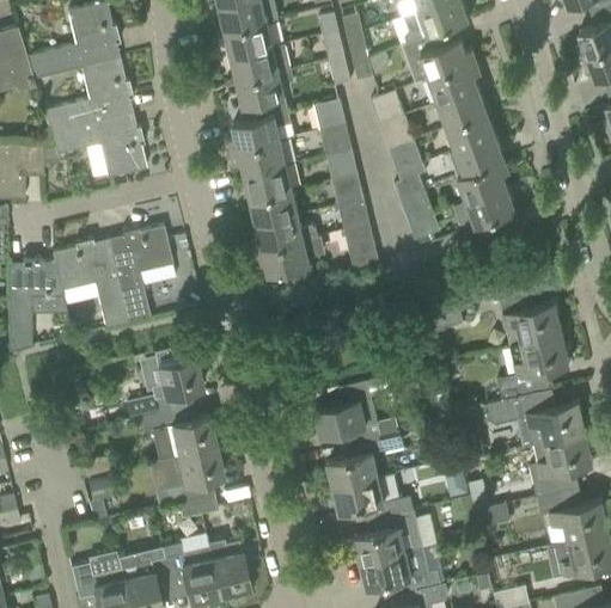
[(274,0),(249,0),(220,7),(226,32),(268,22),(280,19),(274,0)]
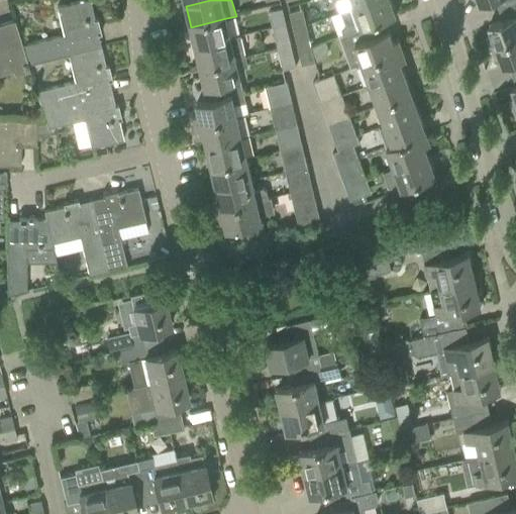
[(338,0),(340,3),(347,0),(350,0),(354,10),(380,0),(338,0)]
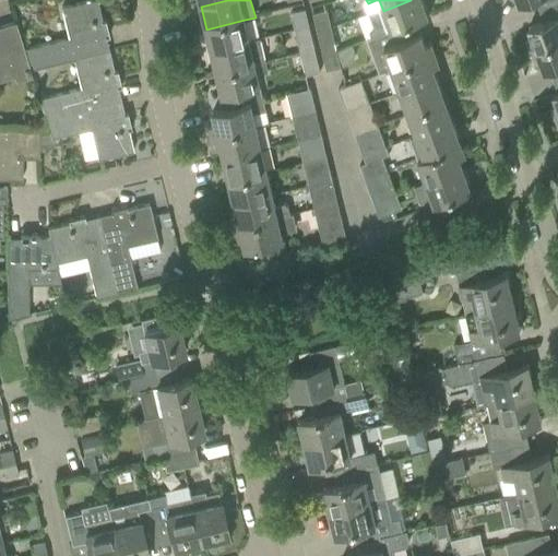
[(420,0),(411,0),(383,11),(370,15),(374,26),(369,31),(372,39),(416,24),(428,20),(420,0)]
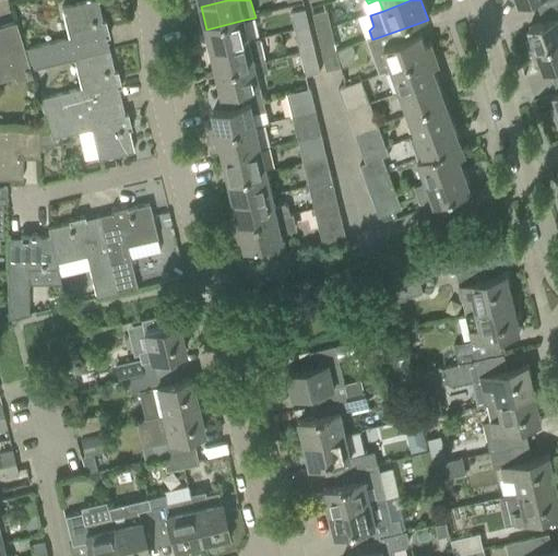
[(557,0),(517,0),(520,8),(536,2),(541,14),(557,7),(557,0)]
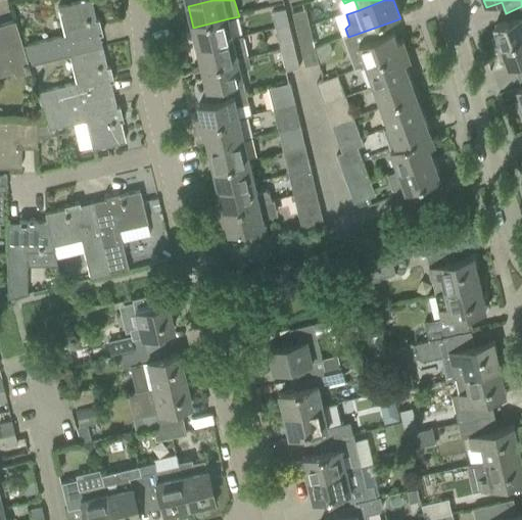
[(64,38),(24,48),(22,48),(29,67),(69,58),(102,49),(99,37),(102,36),(99,21),(96,22),(91,2),(58,9),(64,38)]
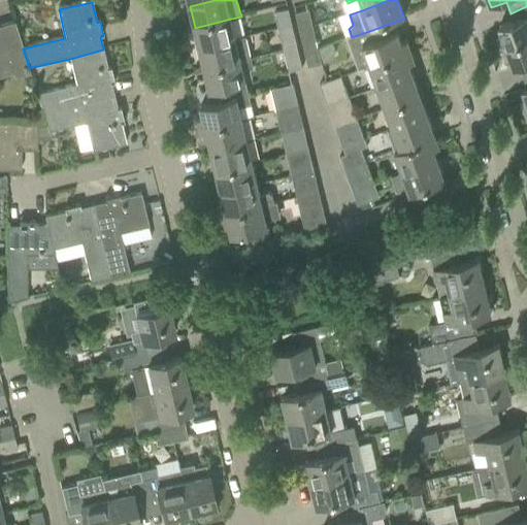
[(526,6),(511,13),(514,24),(499,29),(503,38),(497,41),(501,52),(526,41),(526,6)]
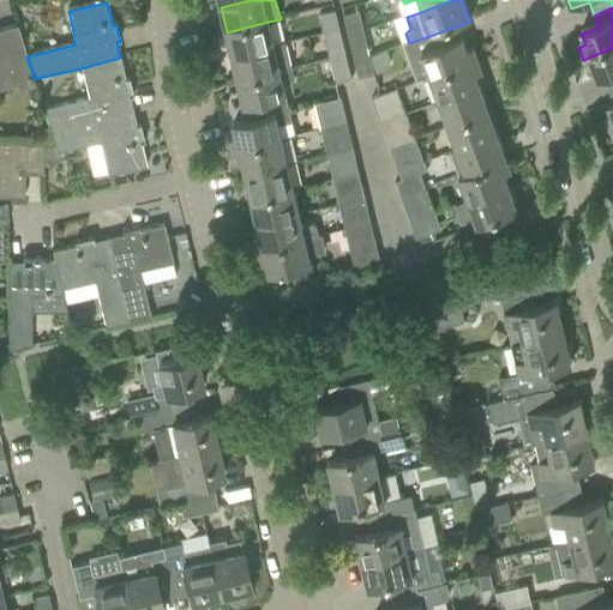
[(324,35),(340,31),(336,12),(319,16),(324,35)]
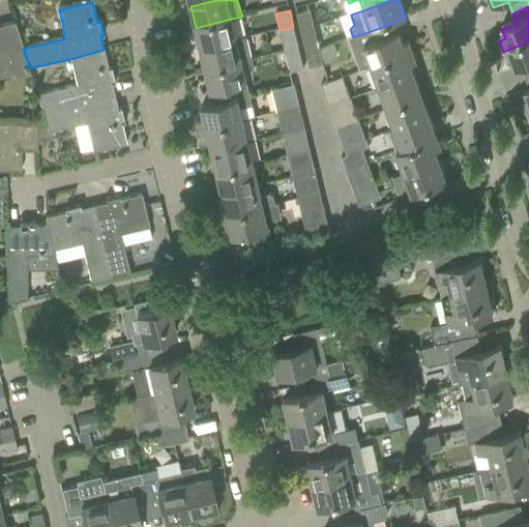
[(301,30),(315,27),(312,11),(297,15),(301,30)]
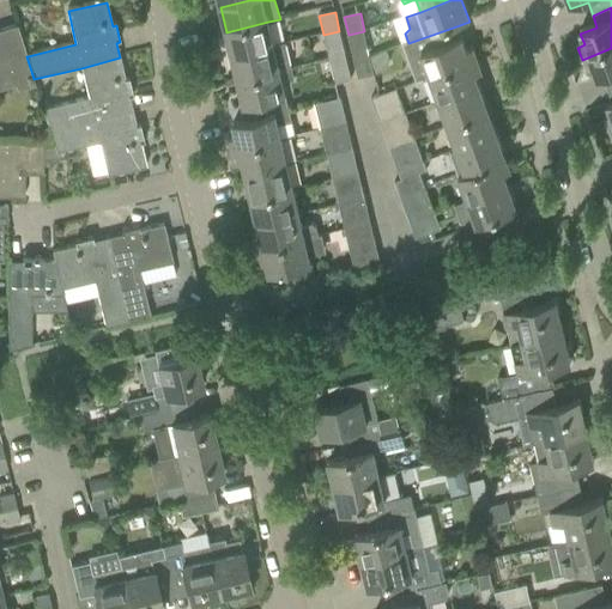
[(268,22),(226,32),(232,56),(274,47),(268,22)]
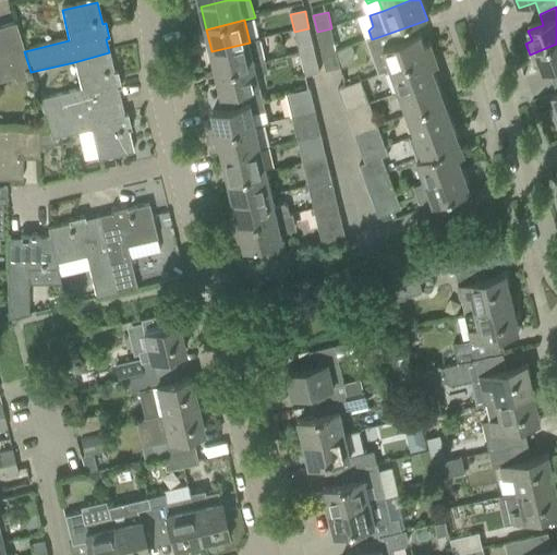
[(24,51),(25,51),(17,24),(0,28),(0,75),(12,72),(15,84),(33,79),(31,72),(24,51)]
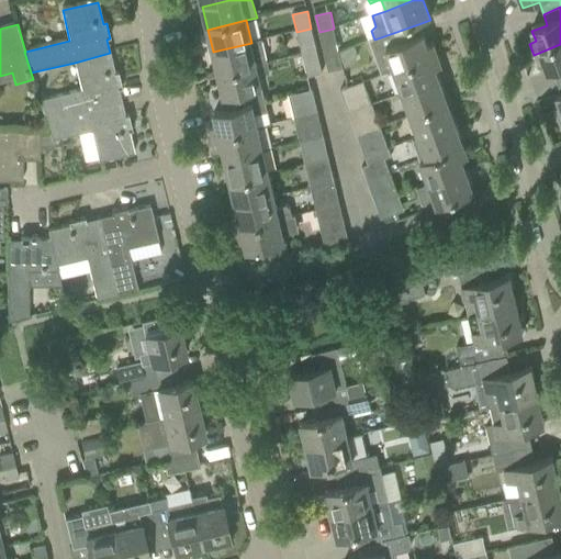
[(427,47),(418,24),(374,40),(379,52),(376,59),(382,77),(388,75),(437,56),(434,45),(427,47)]
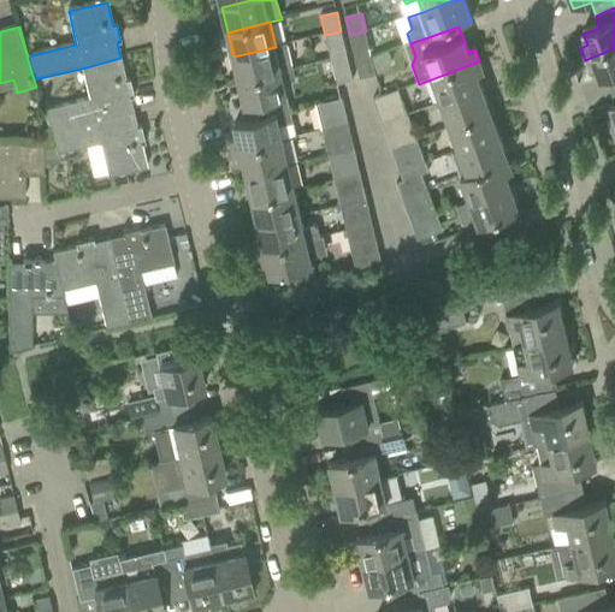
[(341,31),(325,35),(331,61),(347,58),(341,31)]
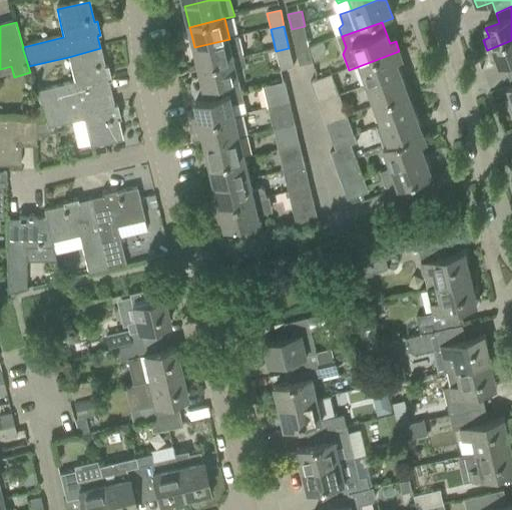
[(305,26),(292,29),(297,51),(310,48),(309,45),(308,40),(305,26)]
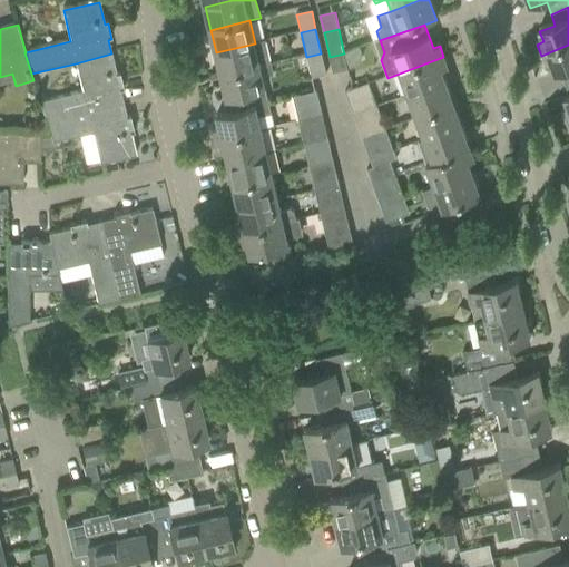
[(266,40),(255,44),(216,52),(222,77),(272,65),(266,40)]
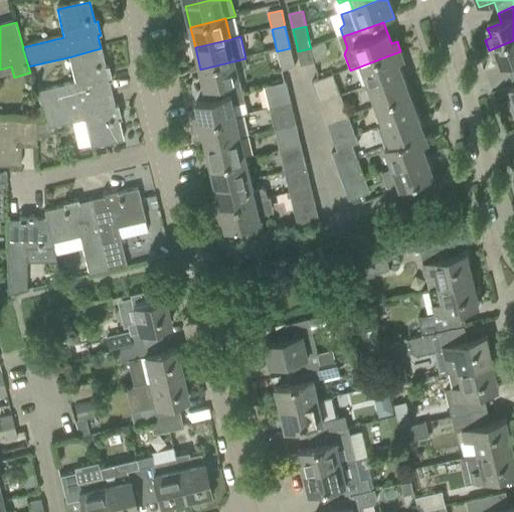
[(513,40),(489,50),(493,61),(499,59),(502,68),(513,63),(513,40)]
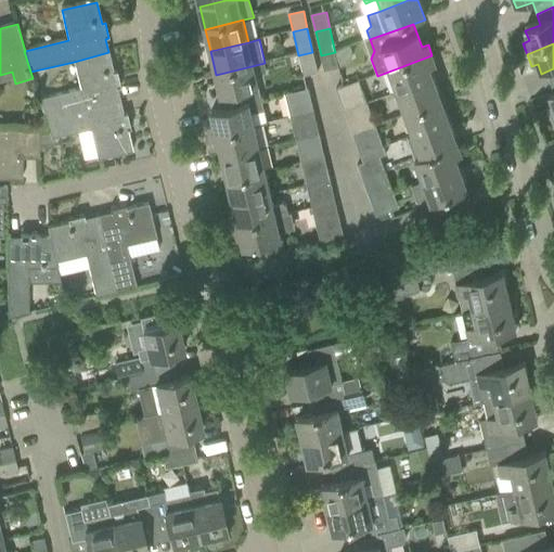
[(108,52),(74,62),(81,90),(39,101),(47,119),(120,102),(117,89),(120,89),(116,73),(114,74),(108,52)]
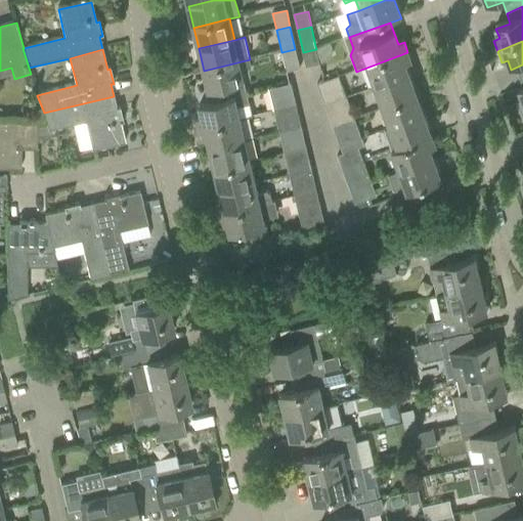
[(295,49),(281,52),(282,53),(287,74),(288,73),(300,70),(296,50),(296,49),(295,49)]
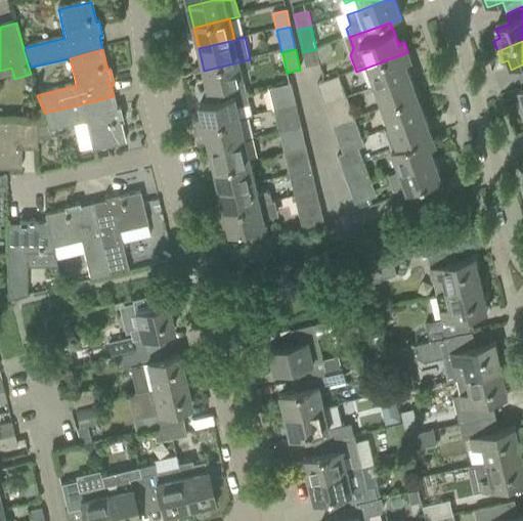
[(316,49),(303,52),(306,69),(319,66),(316,49)]
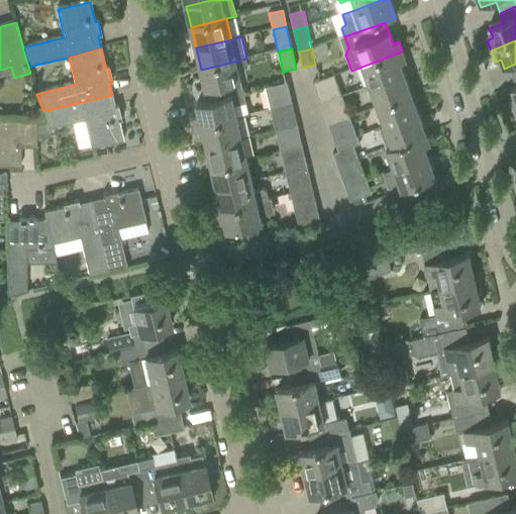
[(356,69),(365,89),(371,86),(404,74),(401,65),(406,63),(402,52),(356,69)]
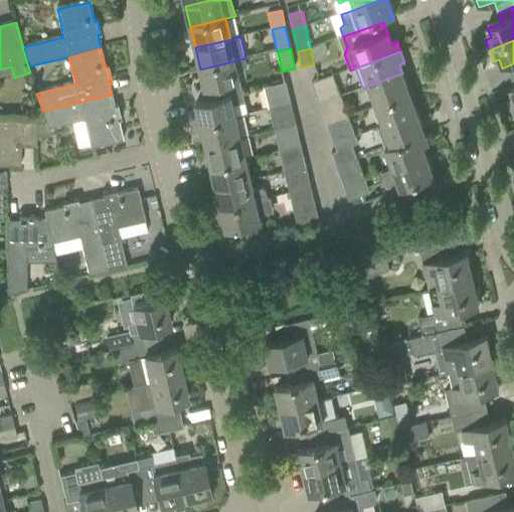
[(248,69),(245,58),(200,69),(208,103),(243,95),(238,72),(248,69)]
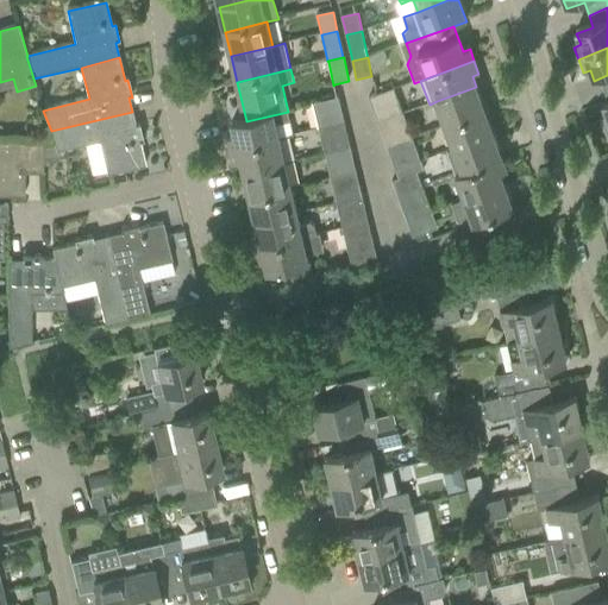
[(476,87),(437,101),(445,126),(486,112),(476,87)]
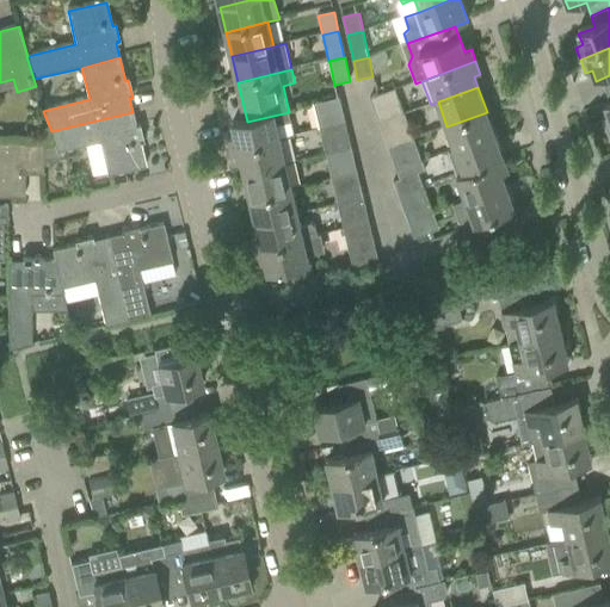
[(395,91),(393,92),(370,100),(379,123),(404,115),(395,91)]
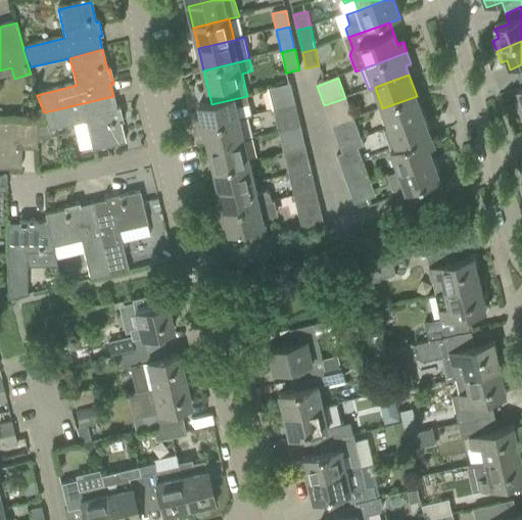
[(291,85),(269,90),(272,101),(293,96),(291,85)]
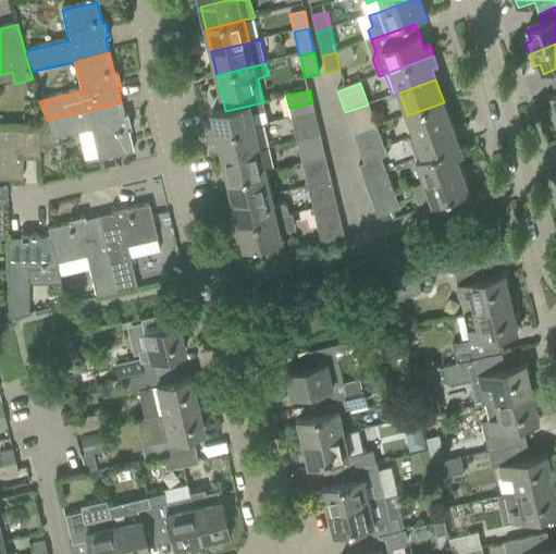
[(39,132),(39,147),(54,146),(52,140),(90,132),(98,162),(133,154),(127,132),(131,131),(127,115),(124,115),(121,102),(47,120),(49,132),(39,132)]
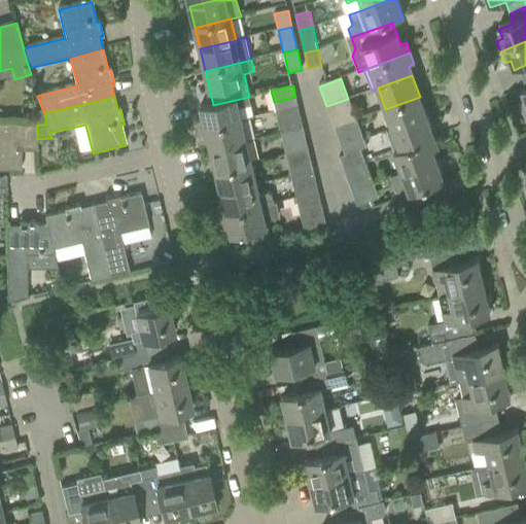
[(249,97),(213,105),(201,107),(204,119),(198,120),(200,131),(242,121),(255,118),(249,97)]
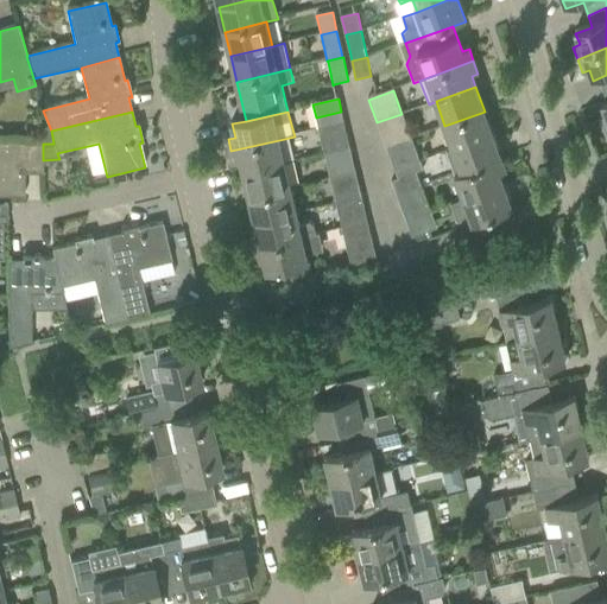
[(485,112),(444,126),(453,150),(493,135),(485,112)]
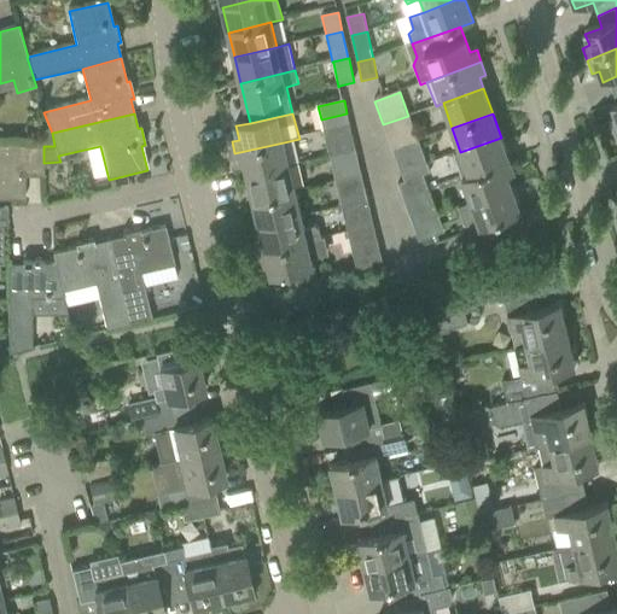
[(408,116),(383,124),(393,148),(418,140),(408,116)]
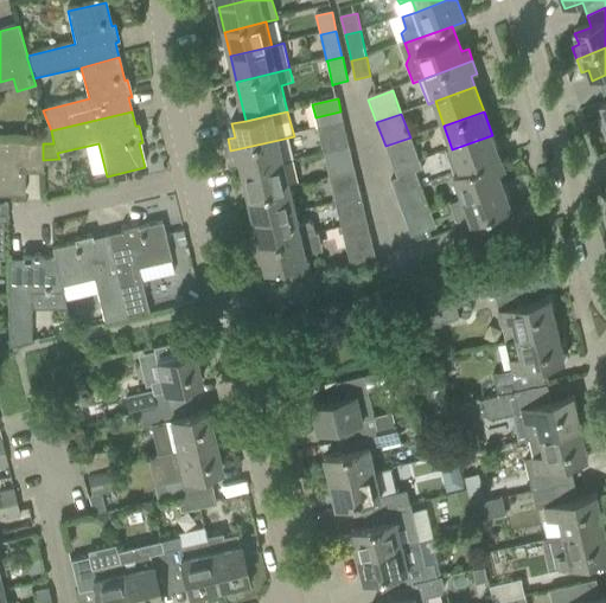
[(501,159),(492,135),(452,149),(461,173),(501,159)]
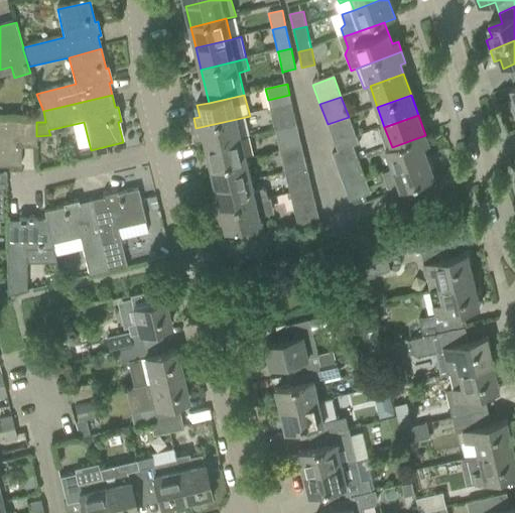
[(349,117),(328,124),(335,144),(356,137),(349,117)]
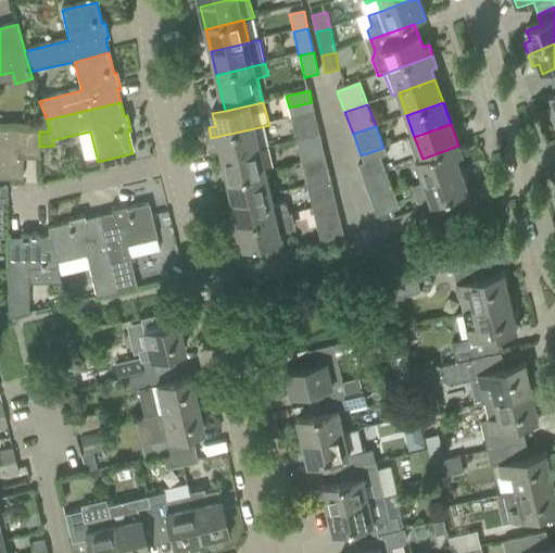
[(261,151),(255,128),(211,138),(213,149),(221,148),(223,160),(261,151)]
